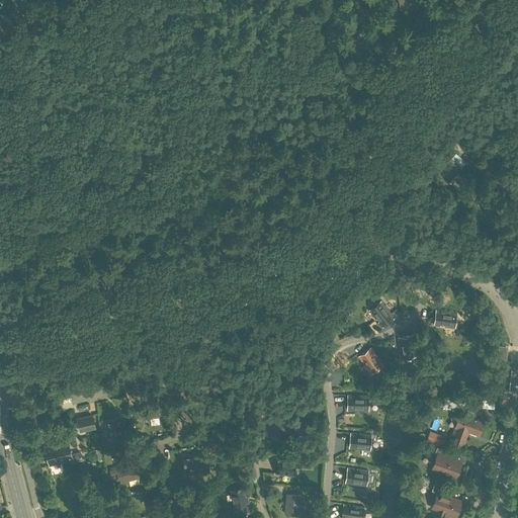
[(417,0),(399,0),(402,7),(401,7),(402,9),(412,6),(413,8),(419,7),(417,0)]
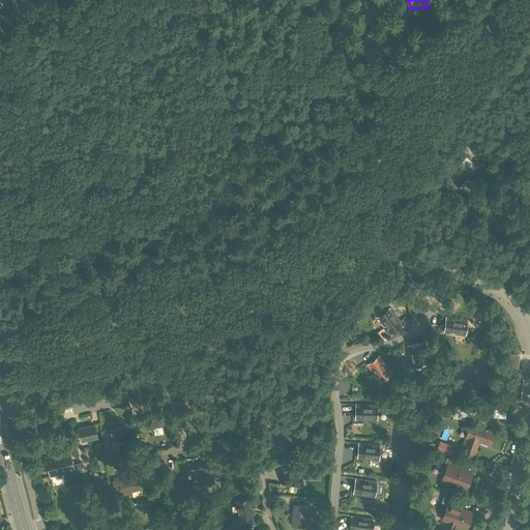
[(462,162),(443,181),(451,189),(454,186),(455,187),(472,171),(462,162)]
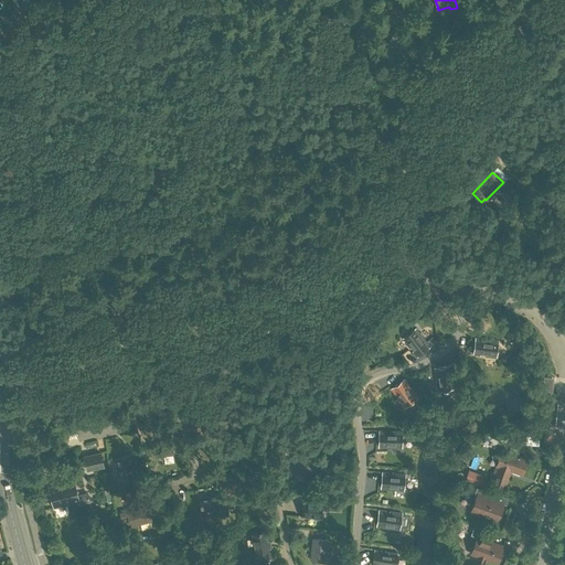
[(415,328),(403,339),(417,356),(429,347),(415,328)]
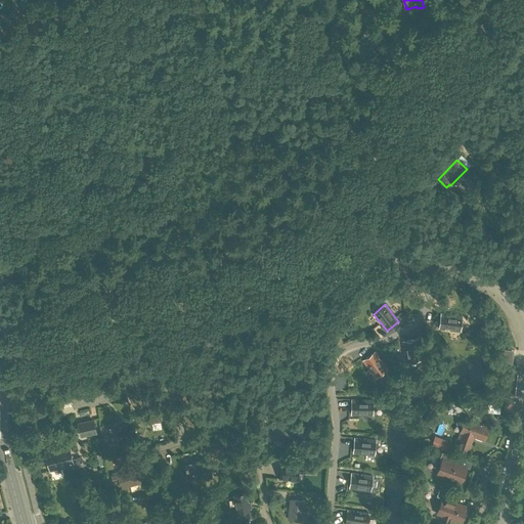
[(441,313),(439,329),(461,332),(462,316),(441,313)]
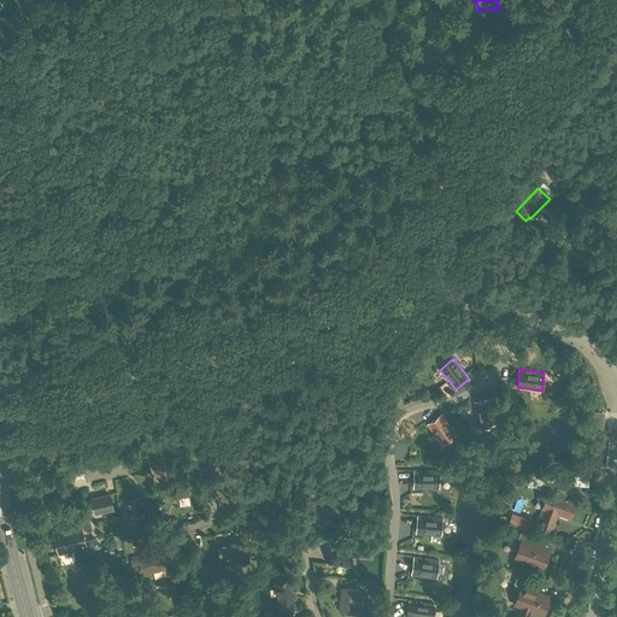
[(491,401),(472,404),(474,412),(475,412),(476,416),(475,416),(477,429),(494,425),(491,401)]
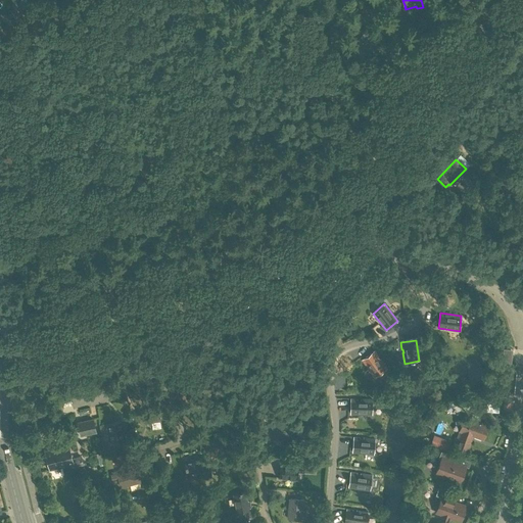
[(374,352),(362,362),(374,379),(386,370),(379,361),(376,358),(377,358),(374,352)]
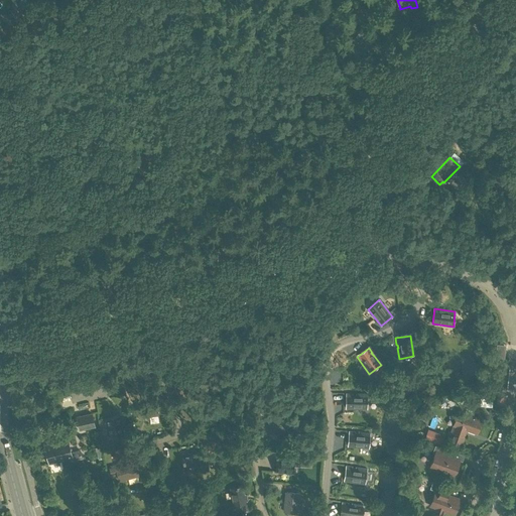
[(346,393),(346,408),(367,409),(367,394),(346,393)]
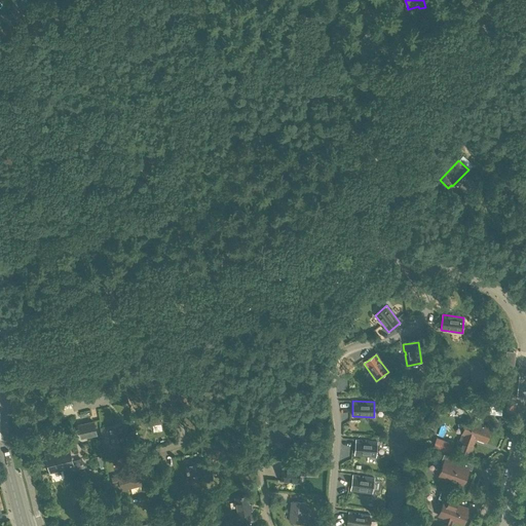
[(504,405),(503,409),(505,409),(505,411),(515,412),(516,405),(506,404),(506,405),(504,405)]
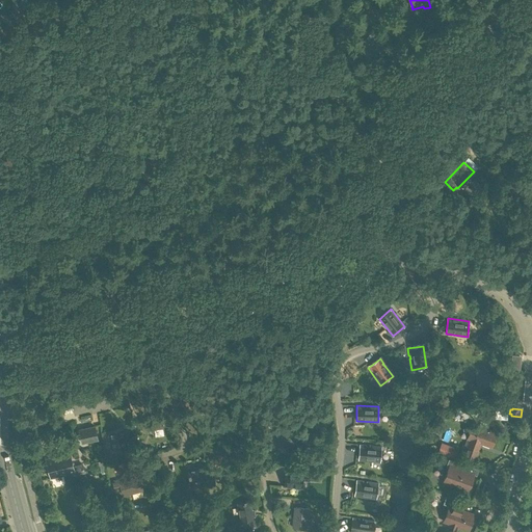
[(141,419),(140,419),(142,432),(163,429),(161,416),(141,419)]
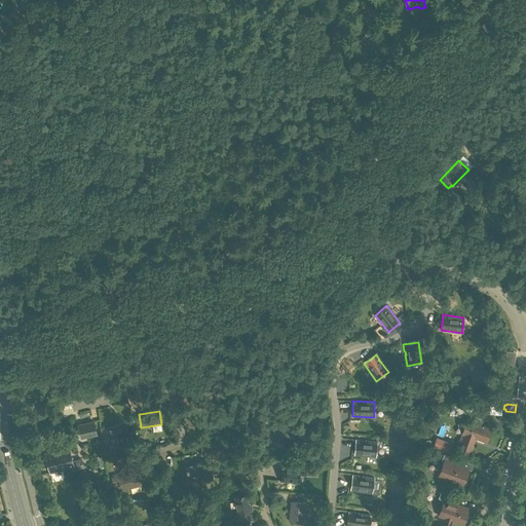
[(222,416),(217,416),(217,426),(231,426),(231,415),(227,416),(222,416)]
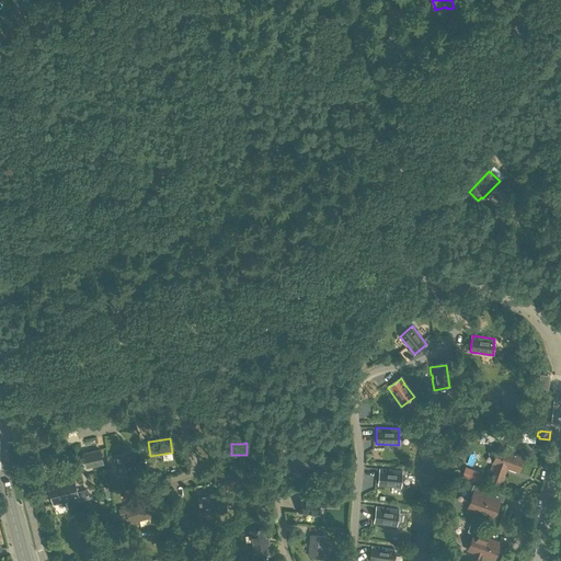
[(492,471),(489,480),(501,484),(504,474),(507,467),(518,471),(524,456),(499,446),(493,462),(490,470),(492,471)]
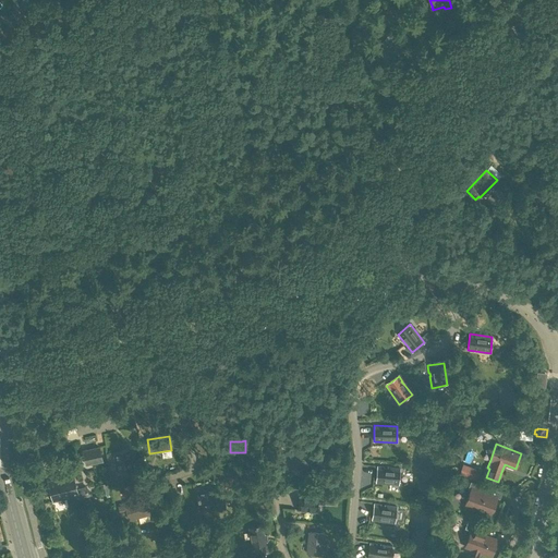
[(99,448),(83,451),(86,464),(102,460),(99,448)]
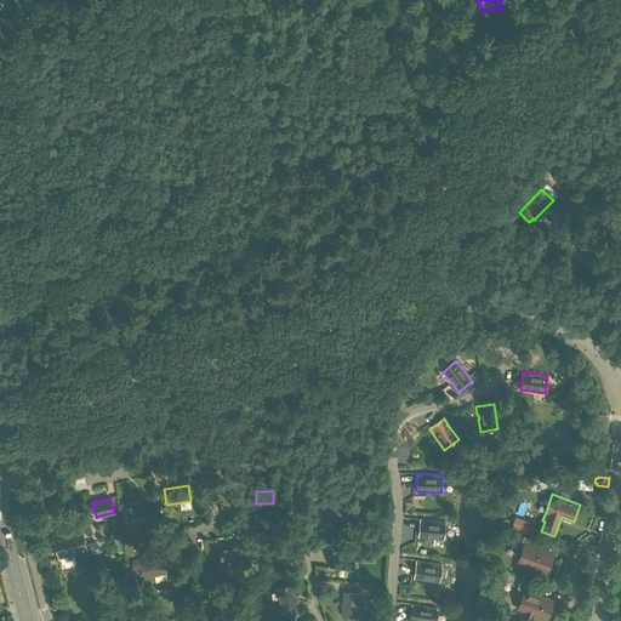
[(126,502),(123,503),(127,531),(142,529),(149,528),(148,516),(146,516),(143,500),(126,502)]
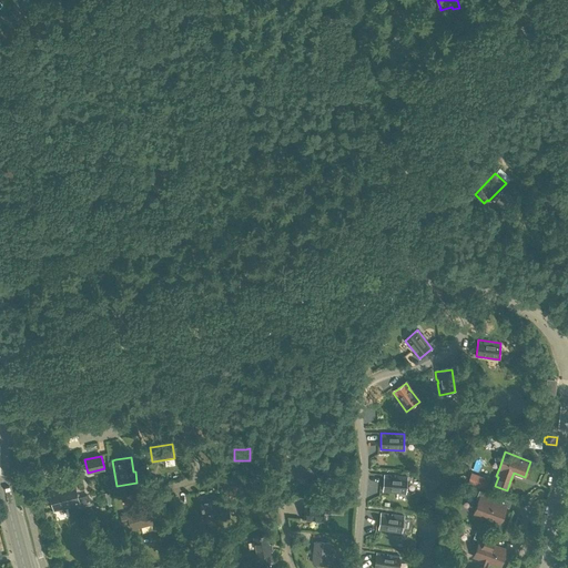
[(296,458),(295,475),(312,476),(313,459),(296,458)]
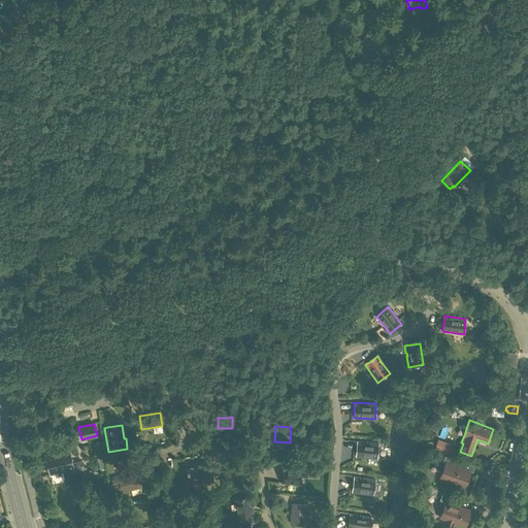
[(357,441),(356,457),(377,459),(378,443),(357,441)]
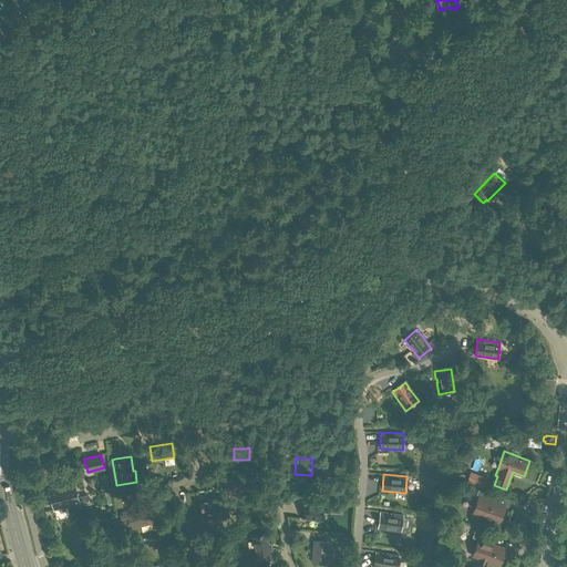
[(74,483),(49,490),(54,509),(80,503),(80,505),(90,503),(88,495),(78,497),(74,483)]
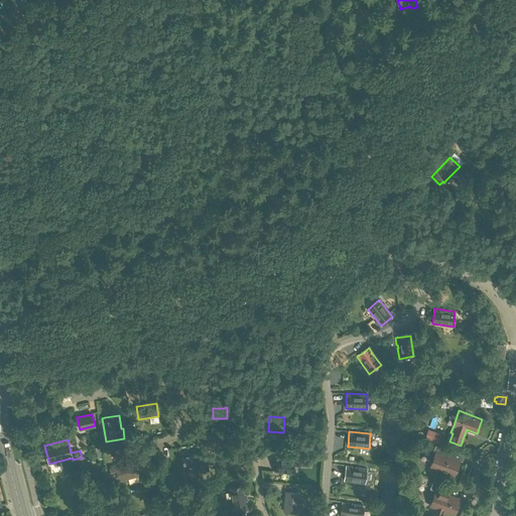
[(435,445),(435,446),(433,452),(435,453),(429,468),(439,472),(440,470),(454,475),(460,461),(453,458),(455,453),(435,445)]
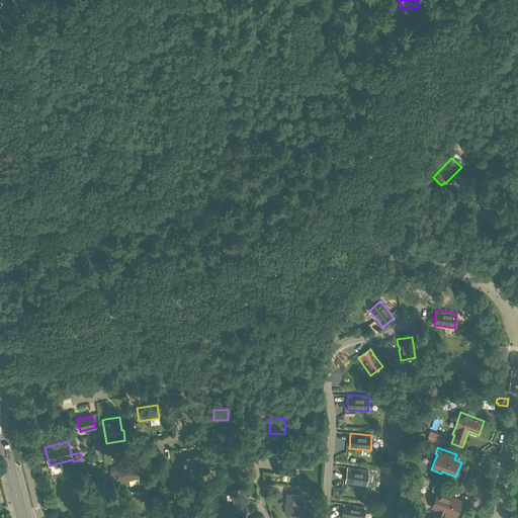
[(208,452),(184,455),(187,476),(211,471),(208,452)]
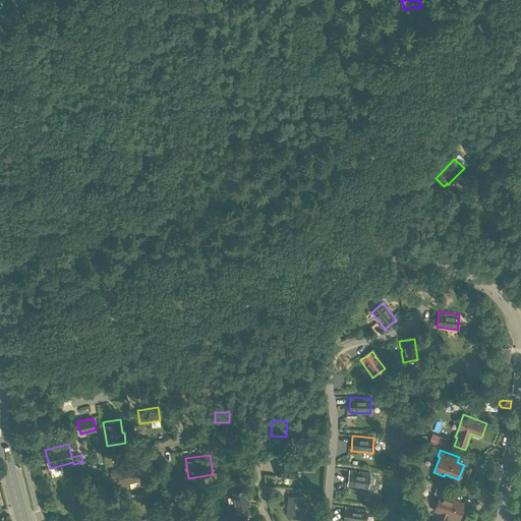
[(281,463),(279,476),(298,478),(298,471),(304,472),(305,463),(293,462),(293,464),(281,463)]
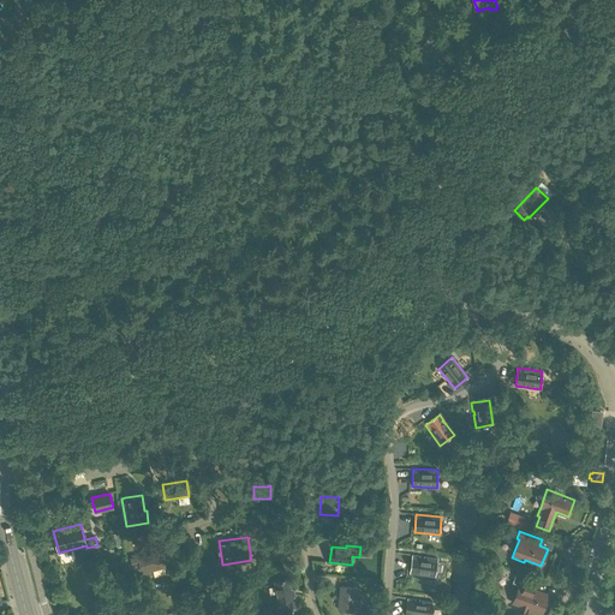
[(161,551),(137,557),(141,575),(166,569),(161,551)]
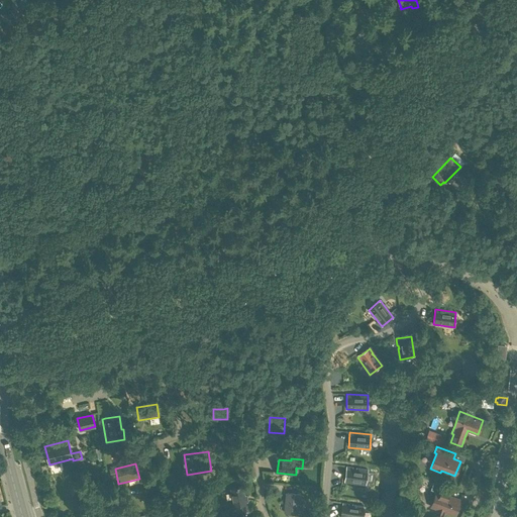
[(346,467),(344,482),(366,485),(368,470),(346,467)]
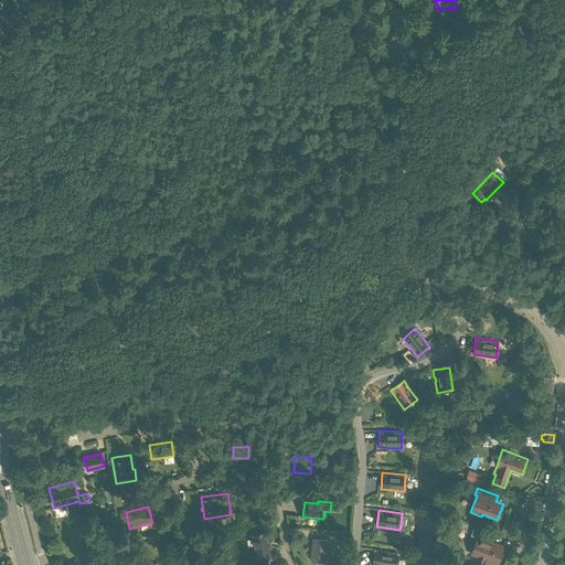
[(476,535),(469,552),(476,555),(479,562),(484,558),(496,563),(502,546),(490,541),(493,532),(483,529),(483,530),(473,525),(470,533),(476,535)]
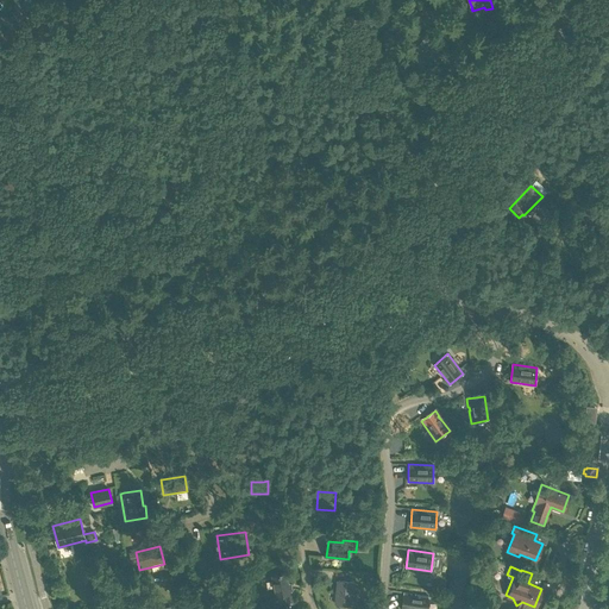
[(288,573),(272,576),(277,598),(287,596),(288,602),(296,601),(293,583),(290,584),(288,573)]
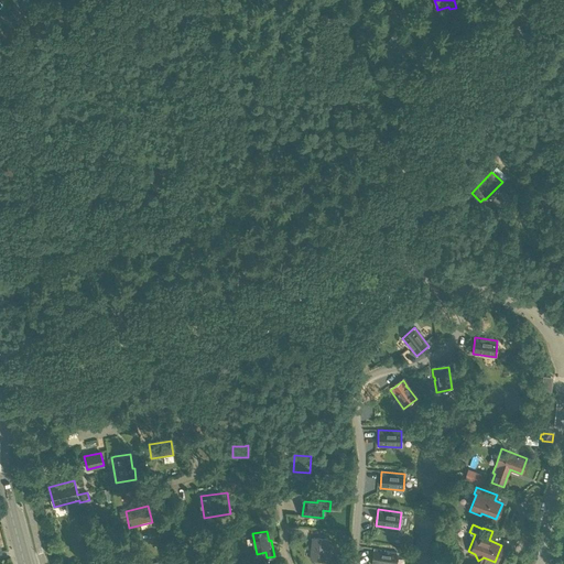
[(313,538),(311,561),(327,562),(329,540),(313,538)]
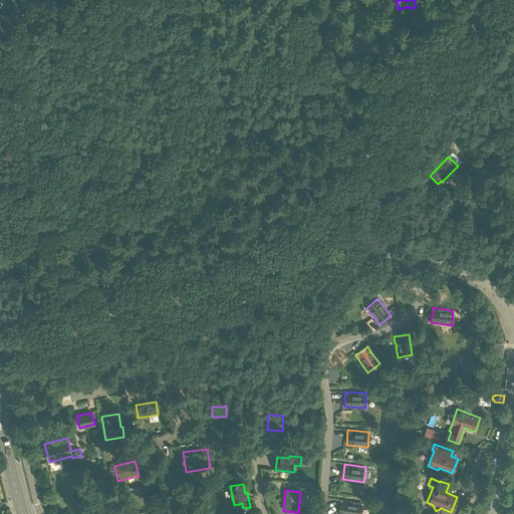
[(340,500),(338,513),(359,513),(361,503),(340,500)]
